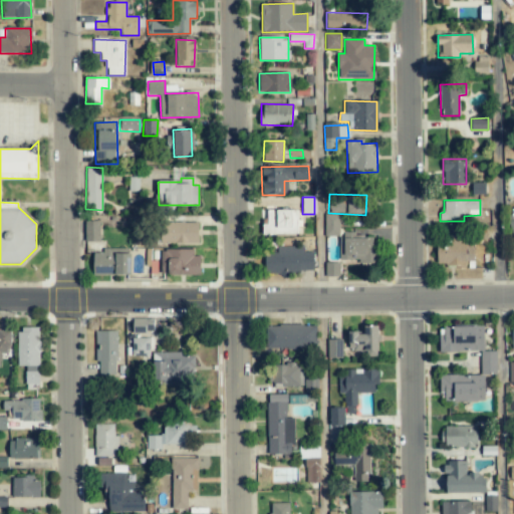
[(297,210),(262,210),(262,235),(297,234),(297,210)]
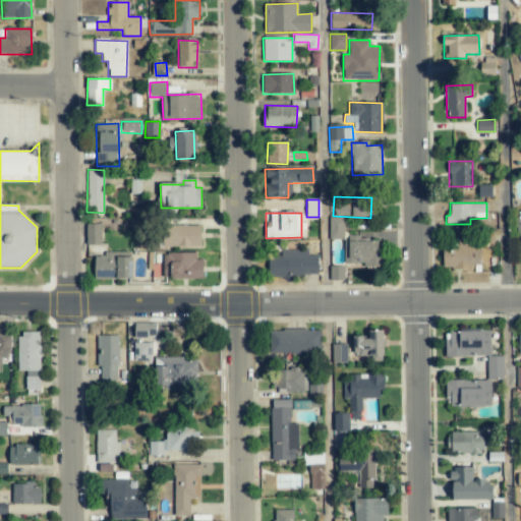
[(344,239),(343,217),(329,217),(329,239),(344,239)]
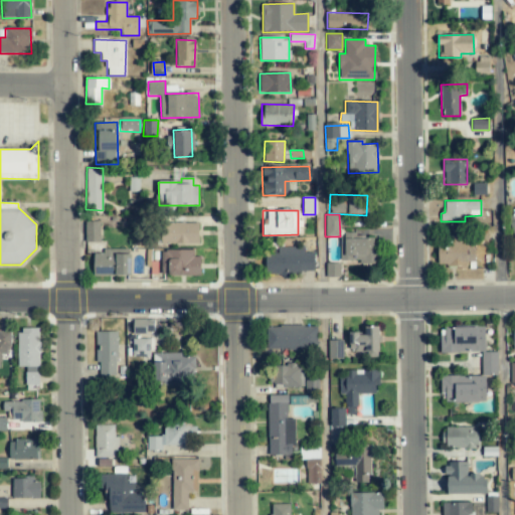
[(100,221),(86,221),(86,242),(101,241),(100,221)]
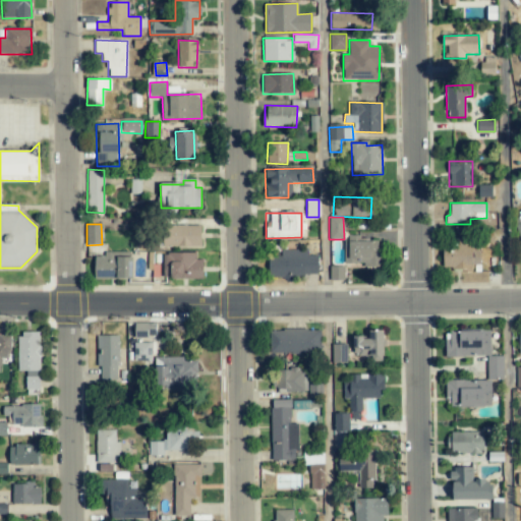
[(200,247),(201,225),(163,225),(162,246),(200,247)]
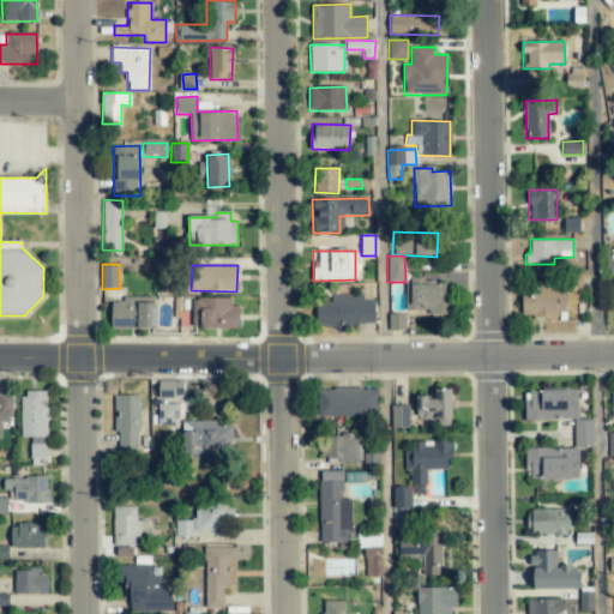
[(405,312),(450,313),(451,281),(407,280),(405,312)]
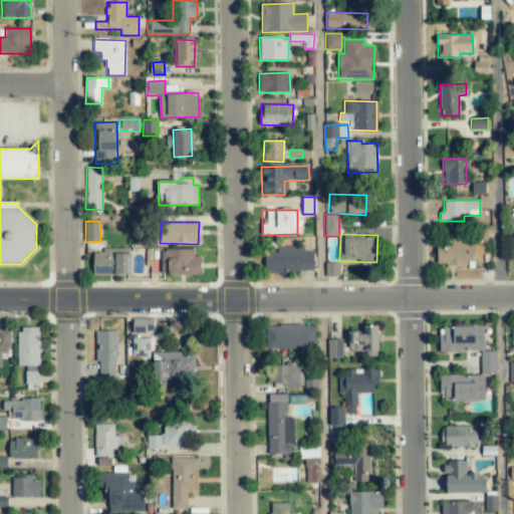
[(473,261),(473,242),(437,241),(437,266),(466,267),(466,261),(473,261)]
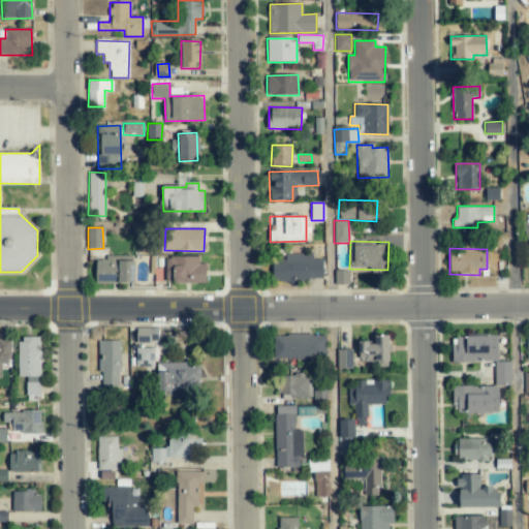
[(322,259),(312,259),(312,254),(285,253),(285,259),(273,259),(273,281),(322,282),(322,259)]
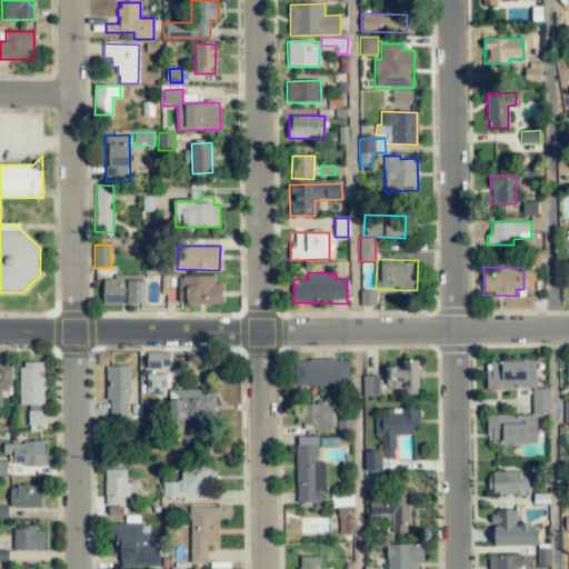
[(213,276),(179,276),(178,303),(221,305),(221,283),(213,283),(213,276)]
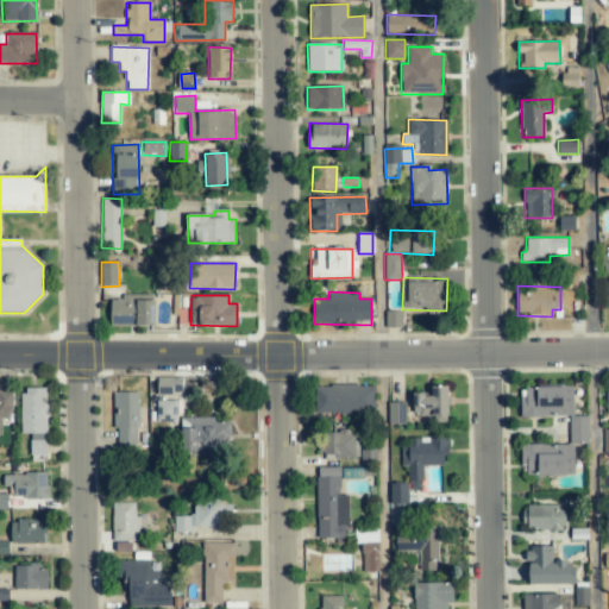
[(110,300),(111,326),(154,326),(154,299),(110,300)]
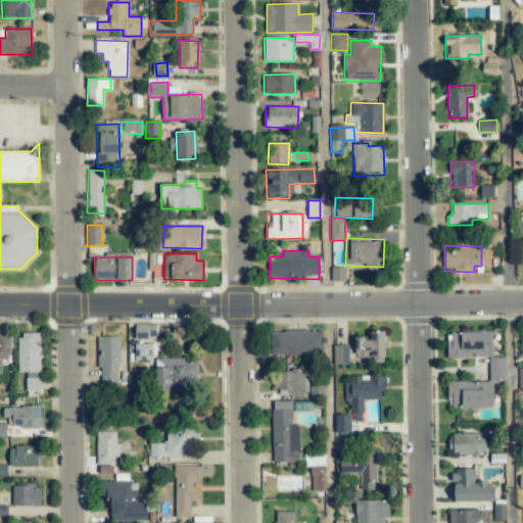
[(344,281),(345,268),(332,267),(331,281),(344,281)]
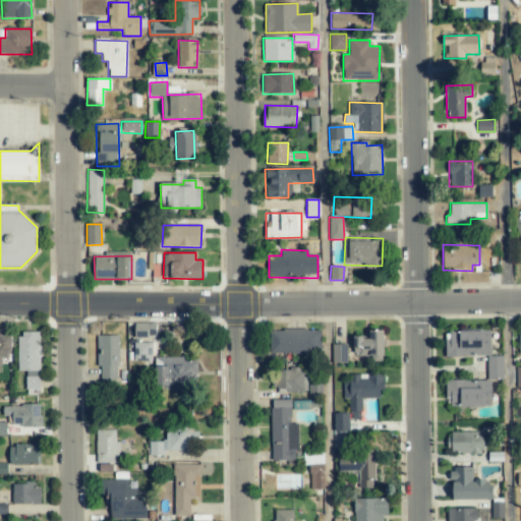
[(321,330),(271,329),(271,352),(320,353),(321,330)]
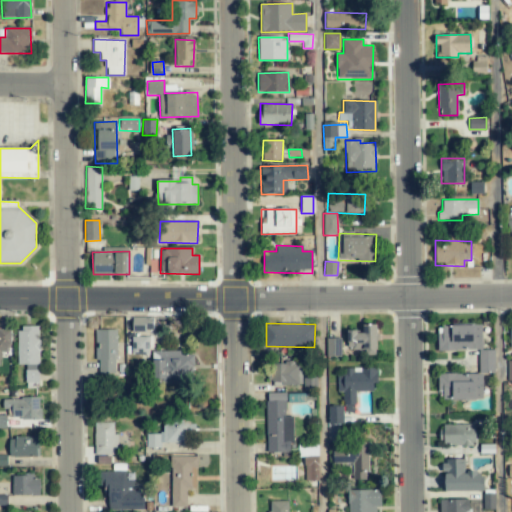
[(376,324),(362,325),(362,331),(347,331),(347,350),(377,349),(376,324)]
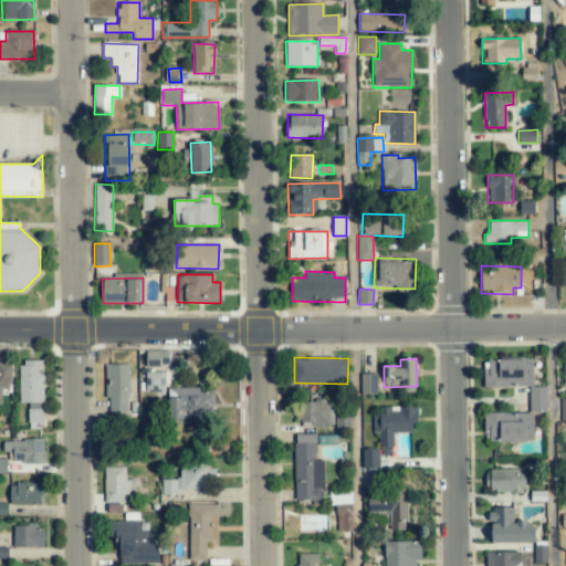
[(483,388),(530,387),(530,412),(545,412),(545,404),(546,404),(545,387),(533,387),(533,359),(483,359),(483,388)]
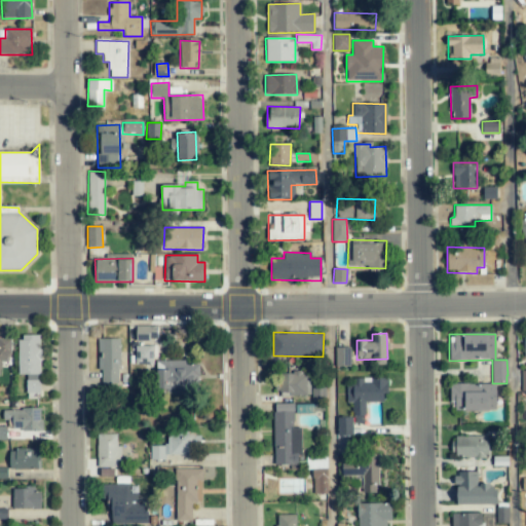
[(40,335),(19,335),(17,374),(26,374),(26,398),(39,399),(40,335)]
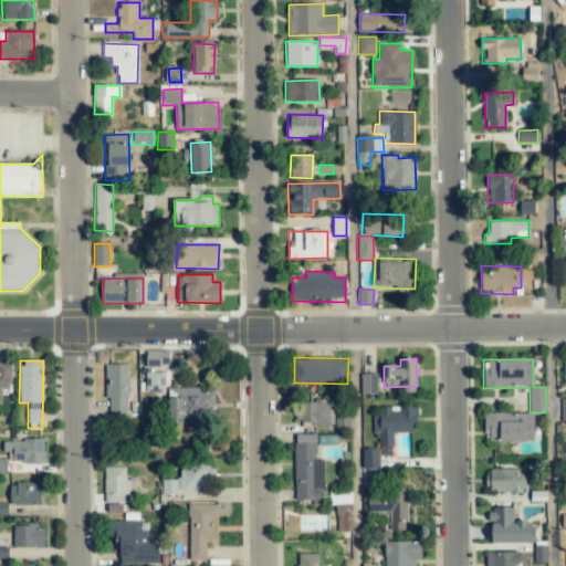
[(11,364),(0,363),(0,402),(0,404),(1,389),(10,389),(11,364)]
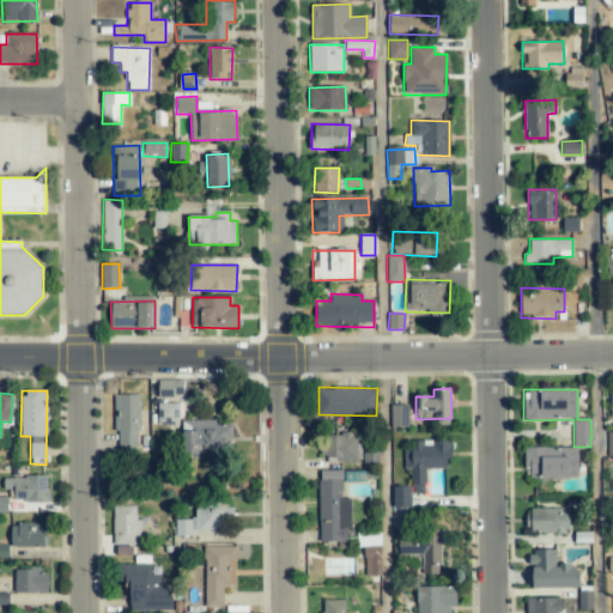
[(115,395),(115,447),(139,447),(139,394),(115,395)]
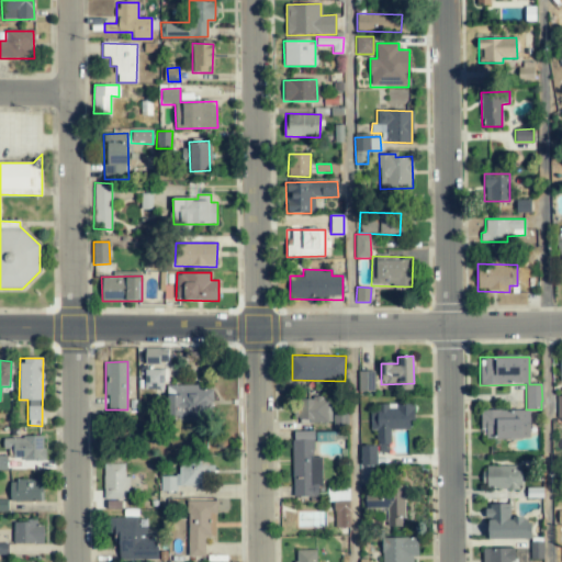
[(145,390),(166,389),(165,369),(144,370),(145,390)]
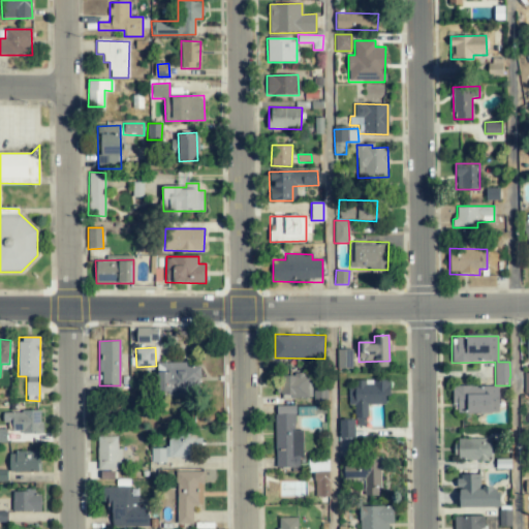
[(351,368),(351,349),(338,349),(338,368),(351,368)]
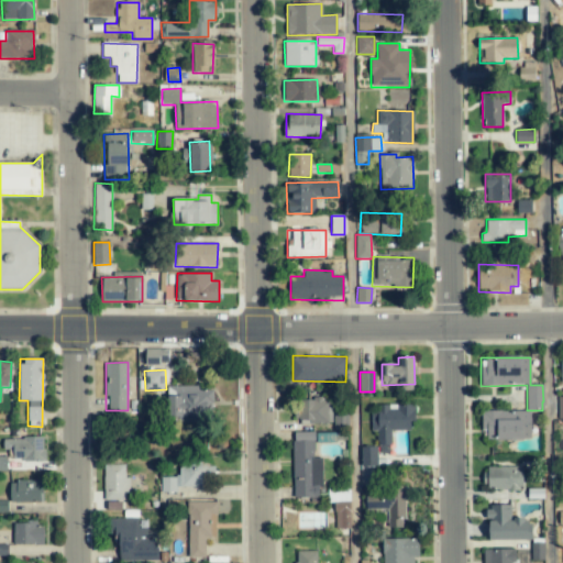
[(168,386),(169,422),(212,421),(211,389),(199,390),(199,385),(168,386)]
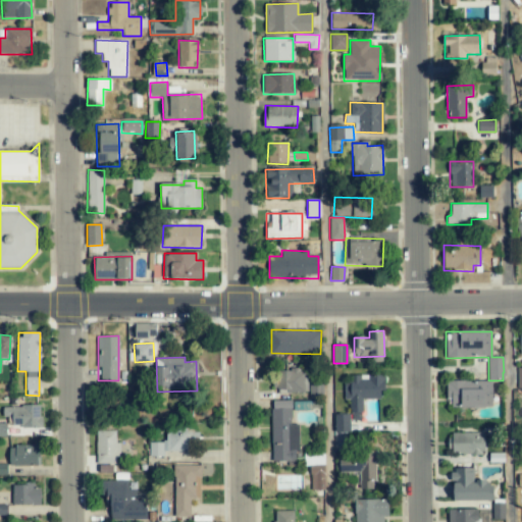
[(308,392),(308,370),(273,369),(273,390),(308,392)]
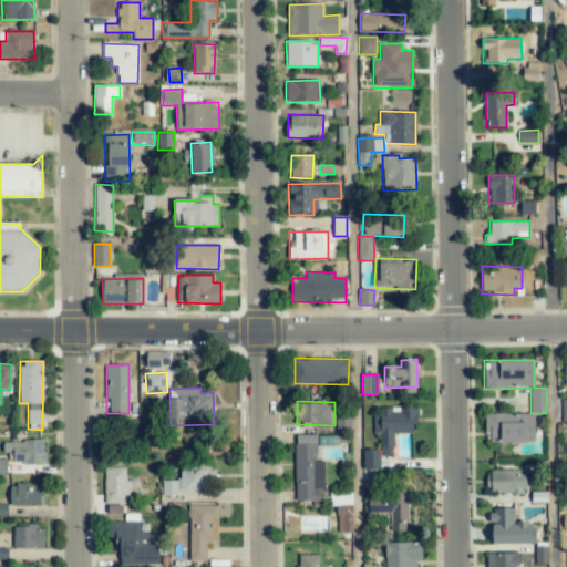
[(418,408),(375,408),(375,434),(380,434),(380,452),(393,452),(393,433),(413,434),(413,424),(418,424),(418,408)]
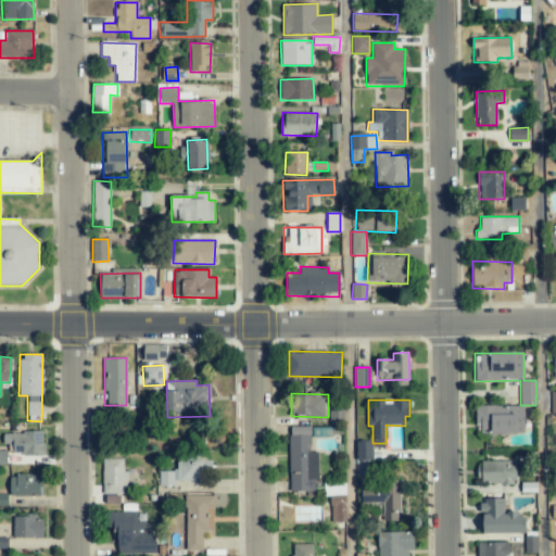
[(523,405),(477,406),(478,434),(525,433),(523,405)]
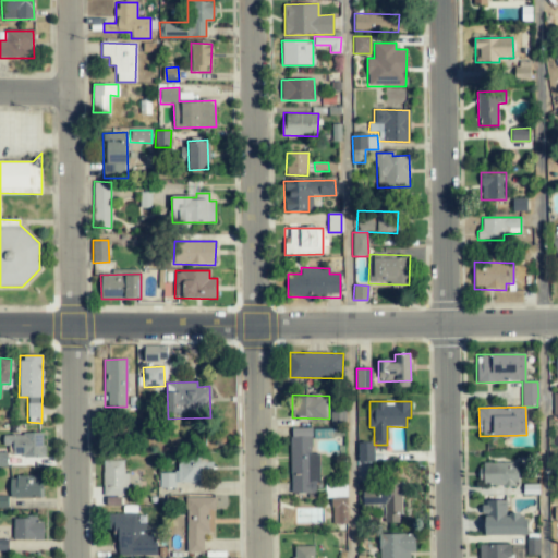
[(332,425),(344,425),(344,410),(331,411),(332,425)]
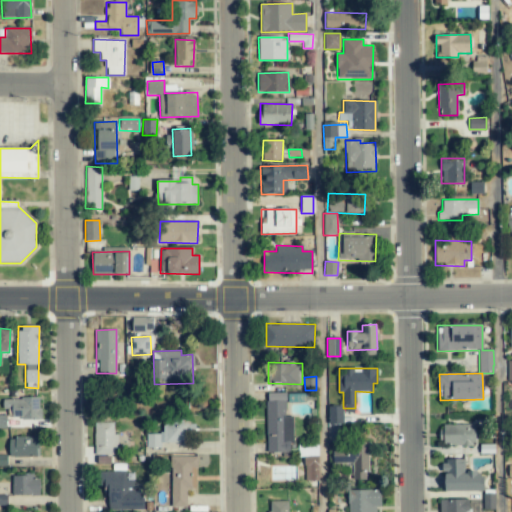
[(285,392),(265,393),(267,453),(292,452),(291,416),(286,416),(285,392)]
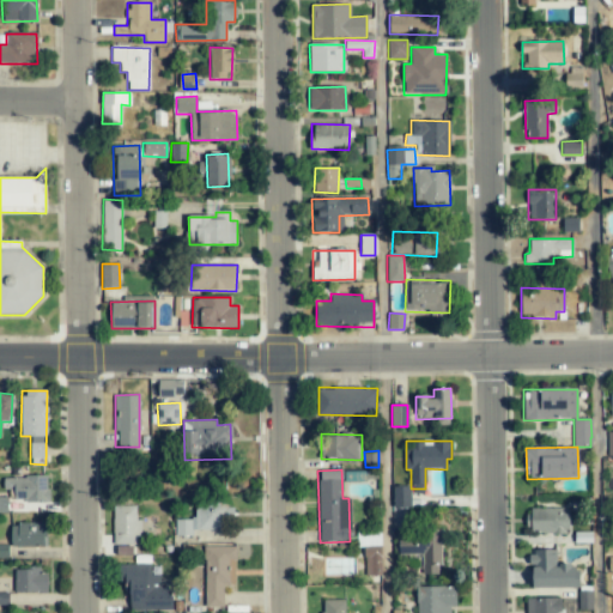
[(48,475),(4,477),(4,489),(14,489),(14,502),(48,501),(48,475)]
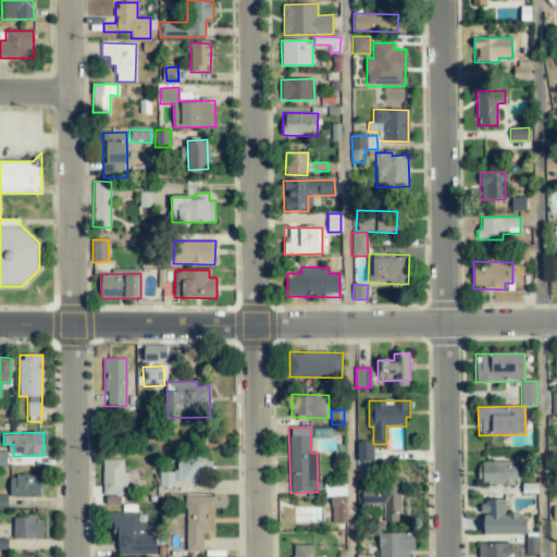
[(373,442),(357,442),(357,461),(373,461),(373,442)]
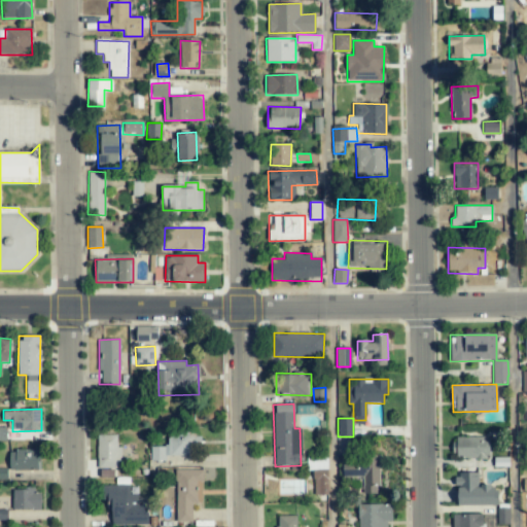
[(163,447),(163,456),(199,455),(198,429),(168,430),(168,447),(163,447)]
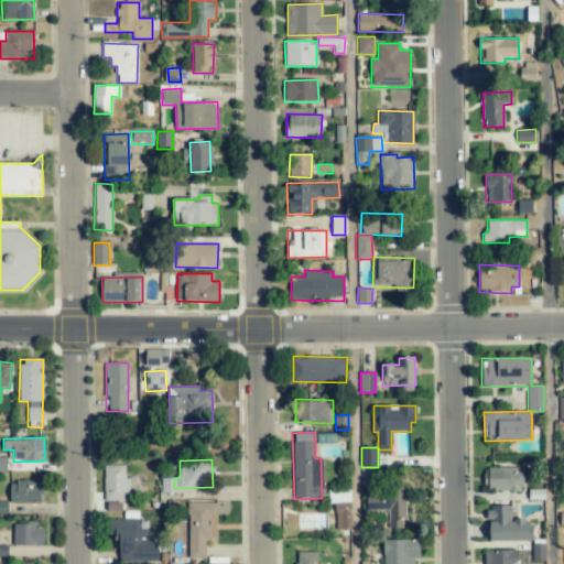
[(127,465),(104,466),(105,501),(128,500),(127,465)]
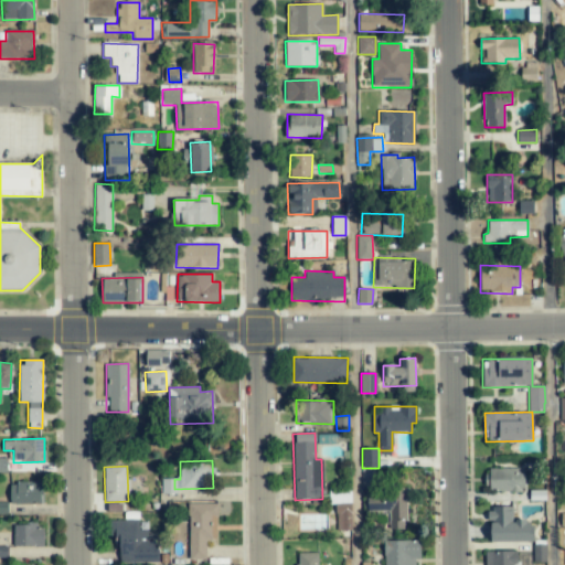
[(523,468),(484,469),(486,492),(524,491),(523,468)]
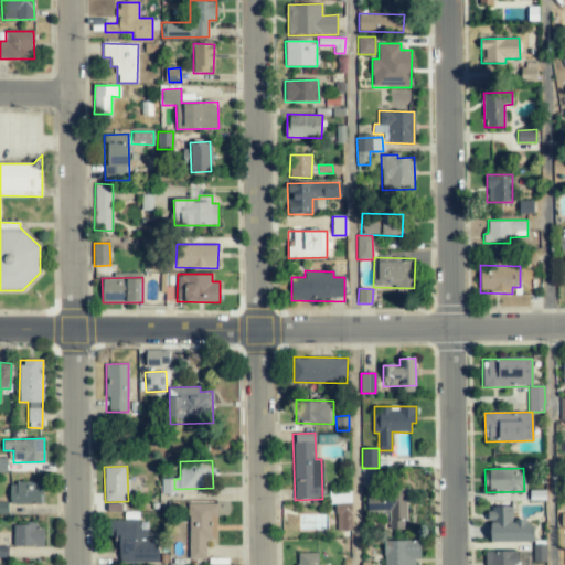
[(10,482),(11,504),(43,503),(43,481),(10,482)]
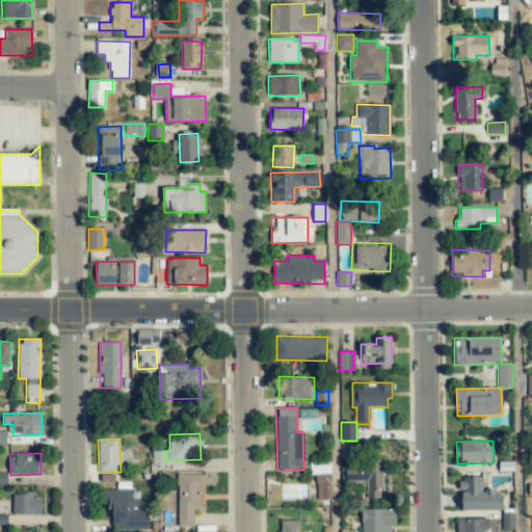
[(381,460),(346,460),(346,482),(366,481),(366,499),(382,499),(381,460)]
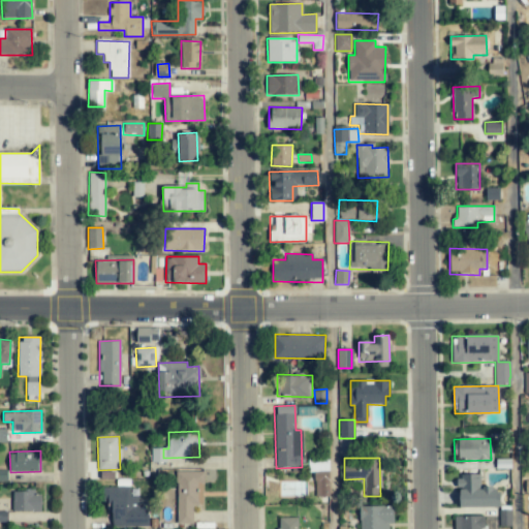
[(328,459),(308,460),(308,471),(329,470),(328,459)]
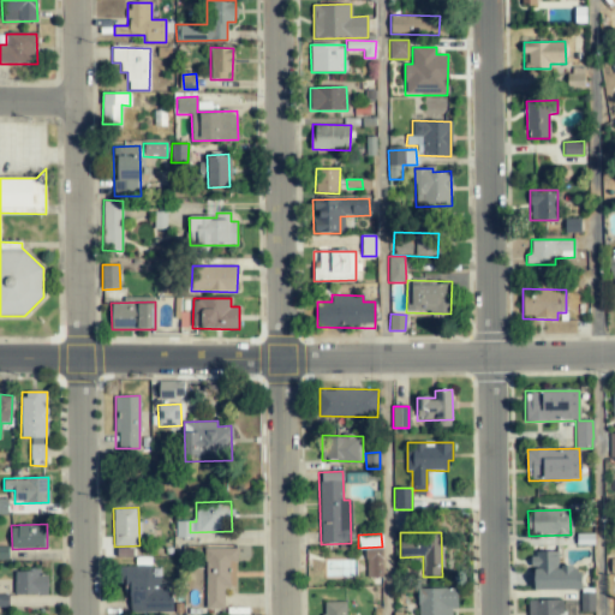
[(206,609),(225,609),(225,587),(236,587),(236,548),(206,548),(206,609)]
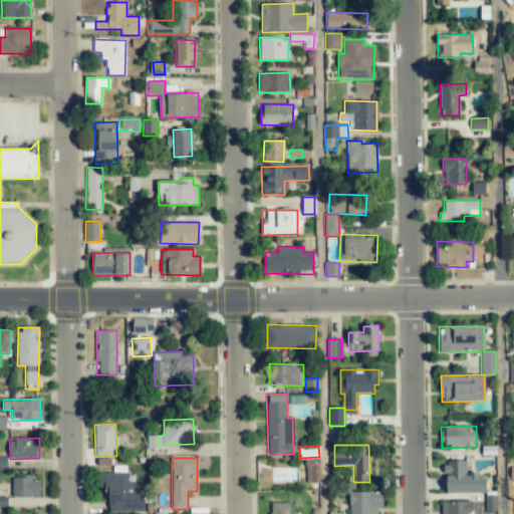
[(319,482),(319,458),(306,458),(306,483),(319,482)]
